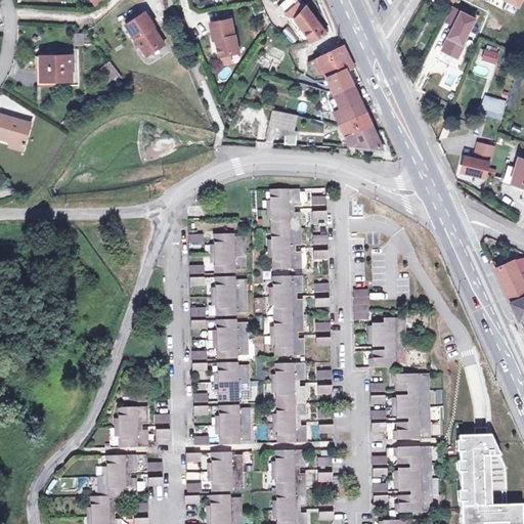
[(295,14),(304,3),(299,0),(281,0),(277,6),(287,13),(291,9),(295,14)]
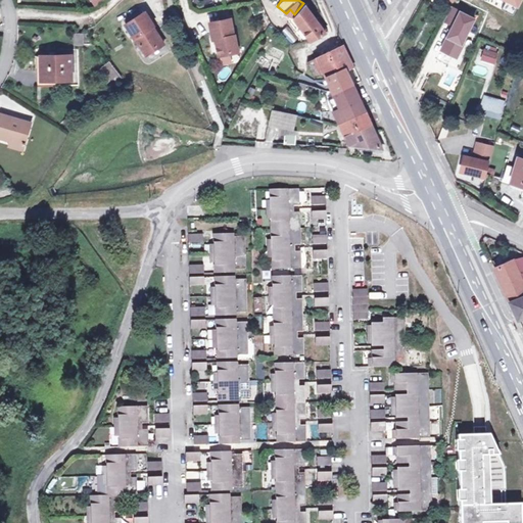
[(303,3),(294,14),(300,24),(308,36),(323,29),(304,2),(303,3)]
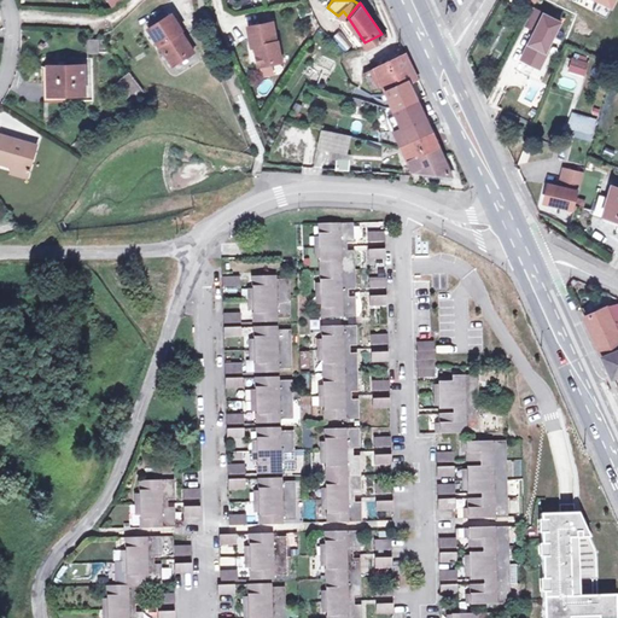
[(338,16),(350,31),(355,28),(348,17),(343,11),(338,16)]
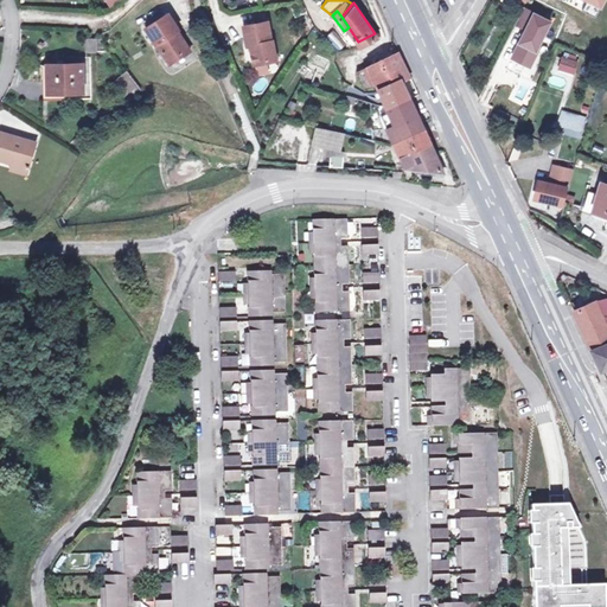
[(513,52),(529,16),(519,12),(505,49),(513,52)]
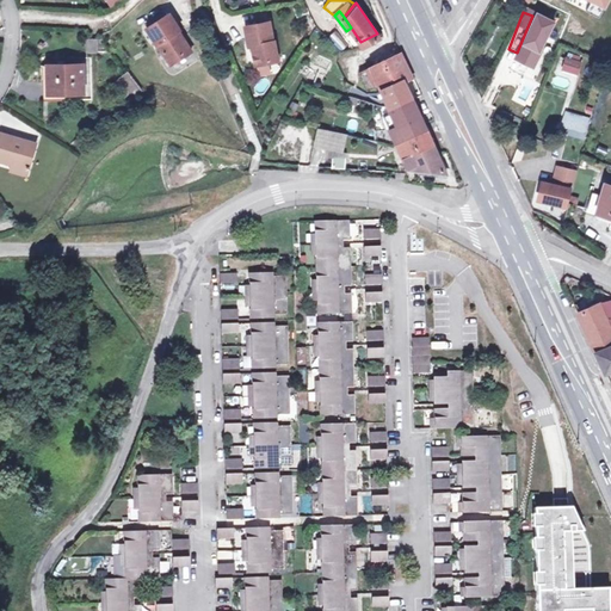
[(555,23),(537,13),(514,60),(534,68),(555,23)]
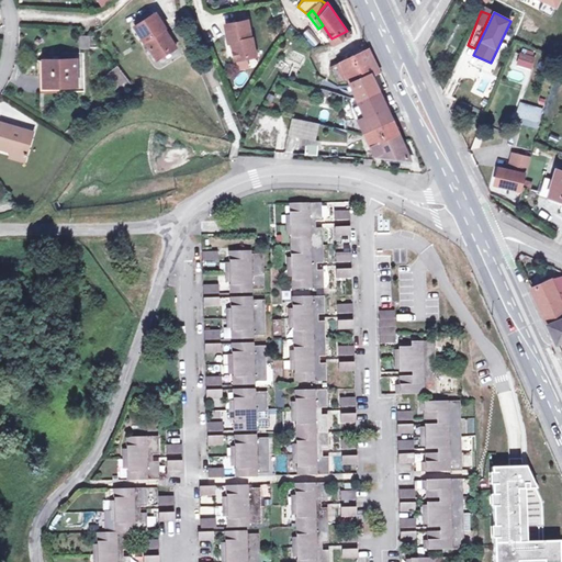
[(170,47),(159,29),(160,27),(150,13),(128,25),(138,41),(139,40),(152,59),(170,47)]
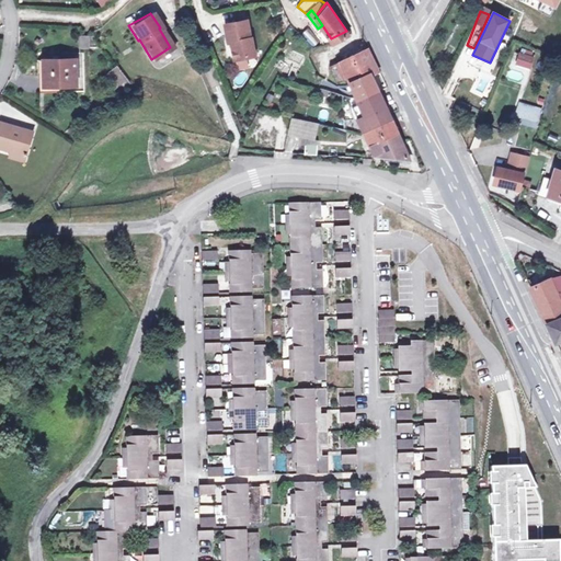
[(227,44),(229,44),(232,61),(253,57),(250,38),(249,39),(245,22),(224,25),(227,44)]
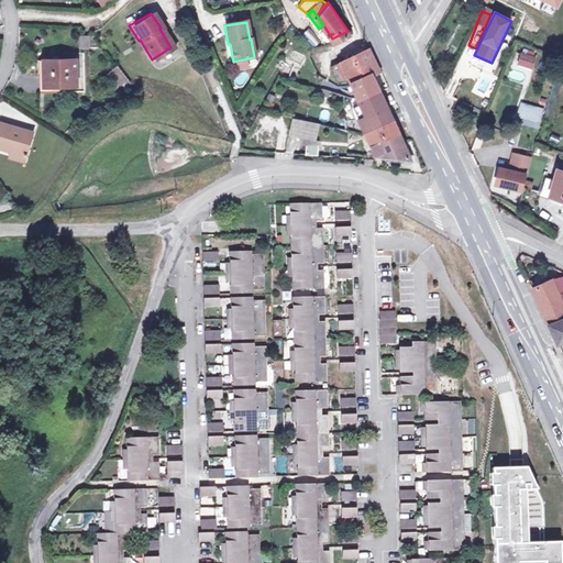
[(74,44),(86,44),(85,33),(73,33),(74,44)]
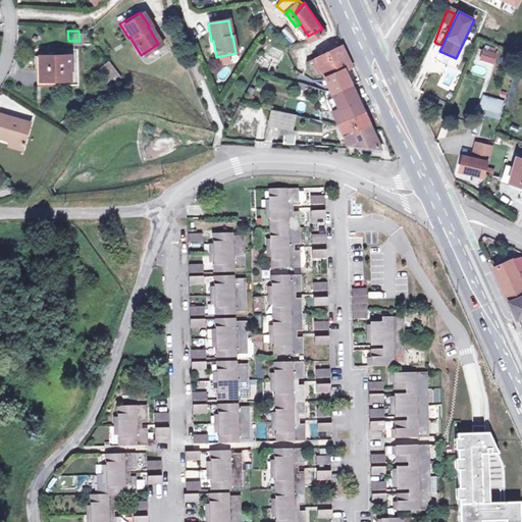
[(325,47),(324,47),(333,68),(324,72),(330,86),(331,89),(351,81),(344,67),(350,64),(340,41),(325,47)]
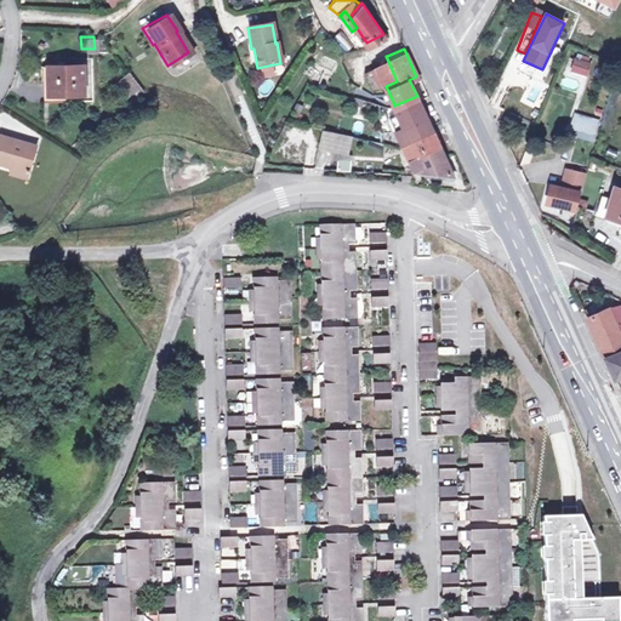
[(382,78),(386,86),(397,81),(386,56),(375,61),(376,66),(382,78)]
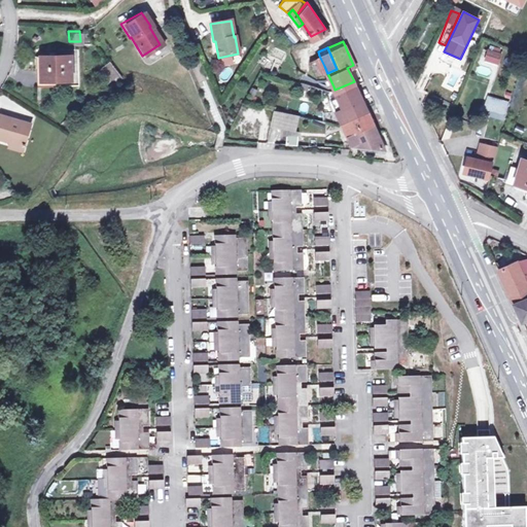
[(494,63),(498,53),(489,49),(486,60),(494,63)]
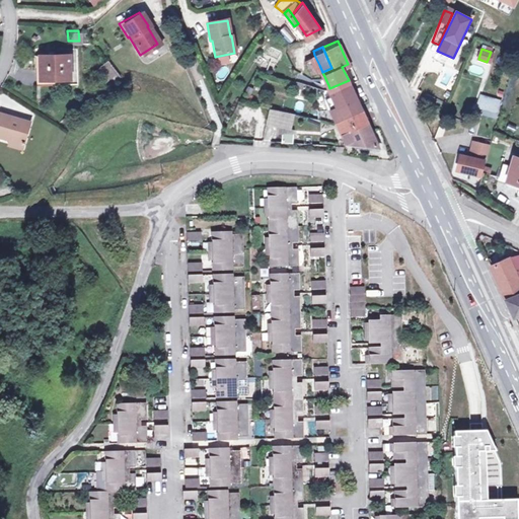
[(42,71),(72,71),(73,50),(42,50),(42,71)]
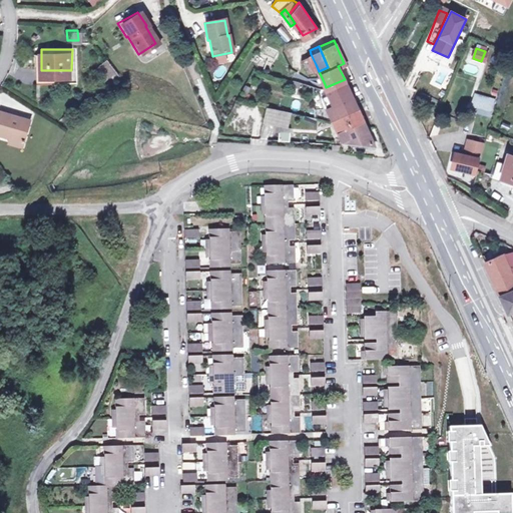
[(305,68),(316,64),(311,54),(301,58),(305,68)]
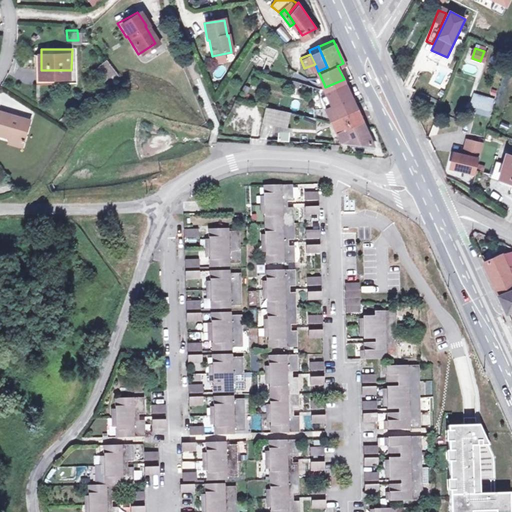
[(107,73),(114,67),(105,55),(98,61),(107,73)]
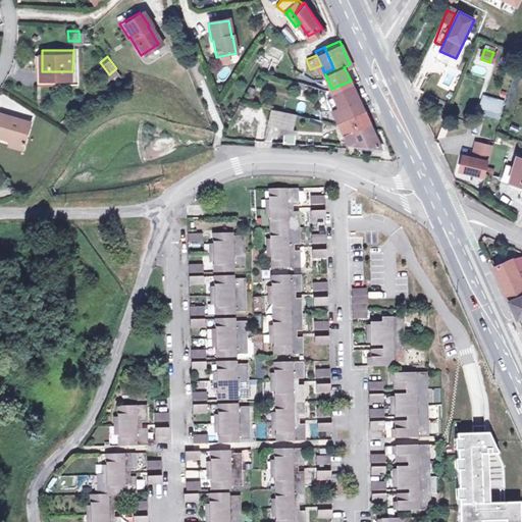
[(329,101),(340,119),(365,108),(351,81),(331,89),(335,98),(329,101)]
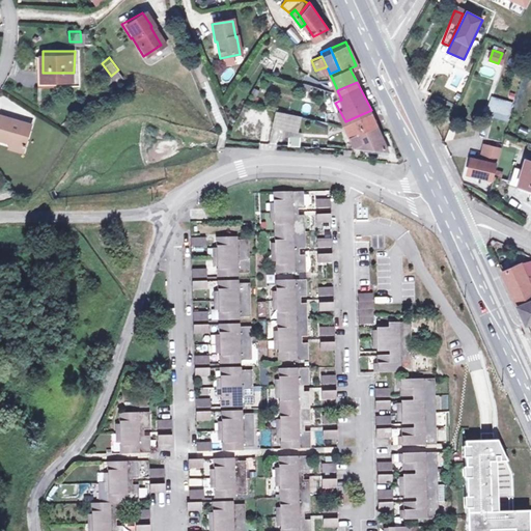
[(509,105),(491,100),(488,108),(507,114),(509,105)]
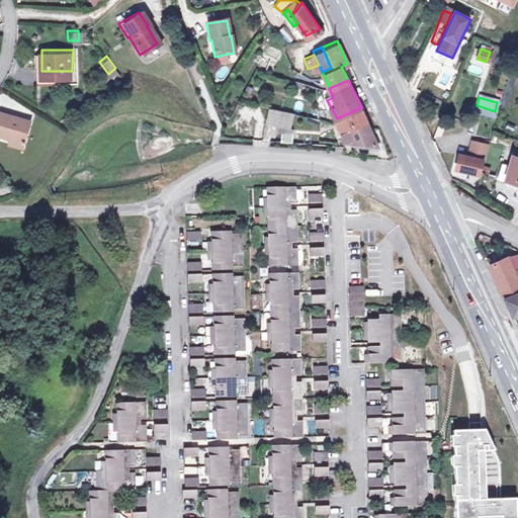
[(265,120),(258,118),(261,108),(236,100),(227,131),(251,138),(251,136),(260,139),(265,120)]
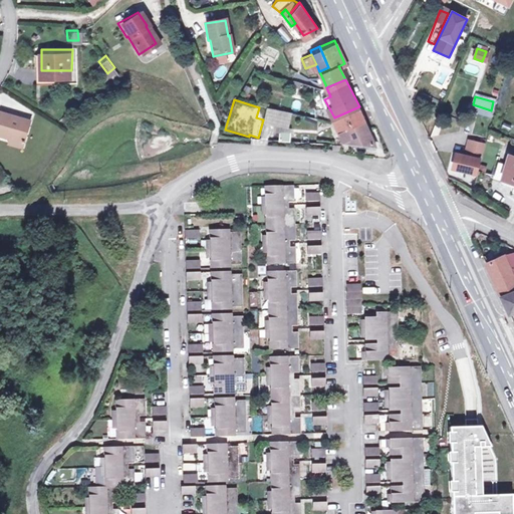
[(278,106),(270,104),(265,117),(274,119),(278,106)]
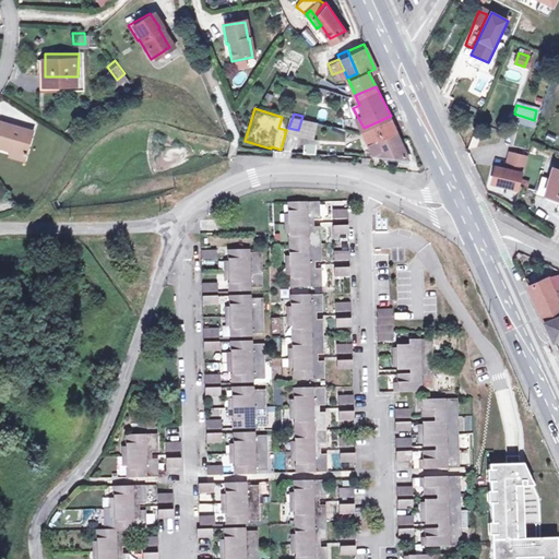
[(317,119),(302,116),(298,130),(299,138),(305,139),(316,140),(316,135),(313,134),(317,119)]
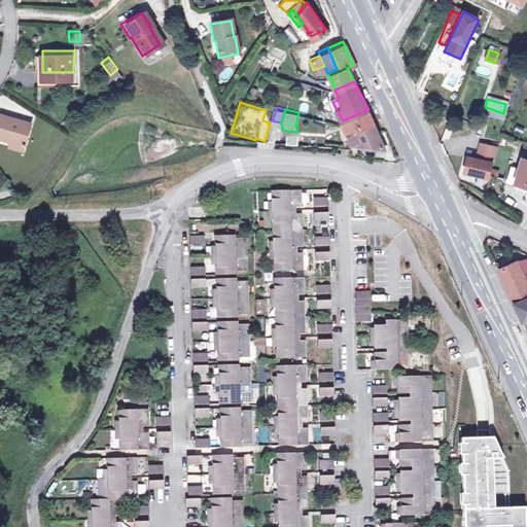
[(343,120),(348,132),(375,119),(369,109),(343,120)]
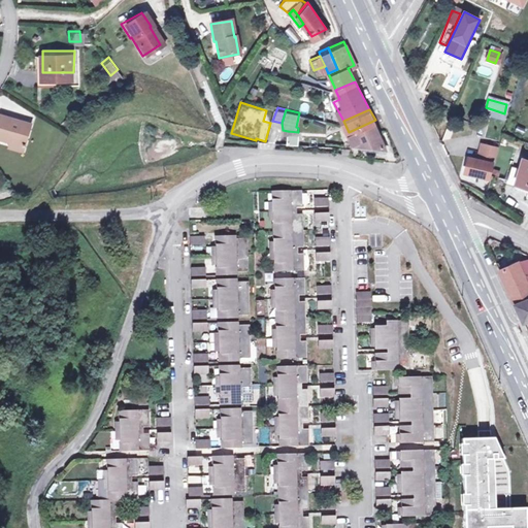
[(0,125),(0,132),(8,135),(26,140),(31,120),(3,112),(0,125)]
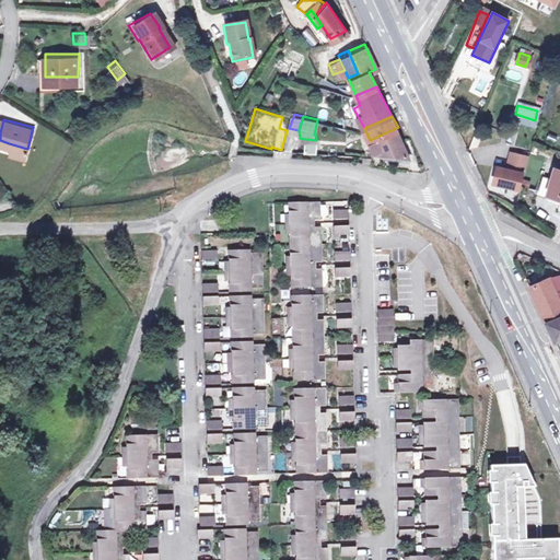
[(398,127),(370,140),(369,141),(373,151),(405,153),(405,156),(413,158),(398,127)]
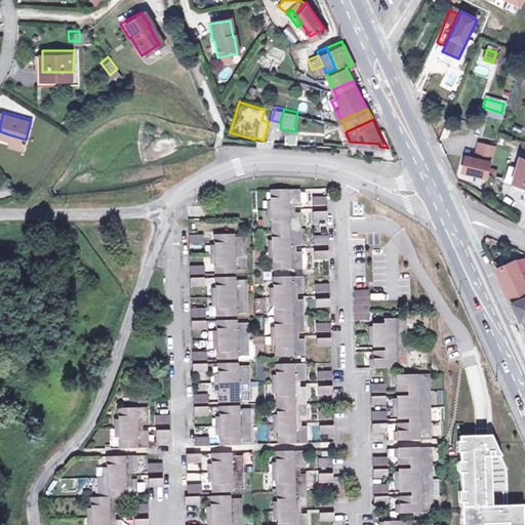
[(285,138),(295,139),(296,131),(286,130),(285,138)]
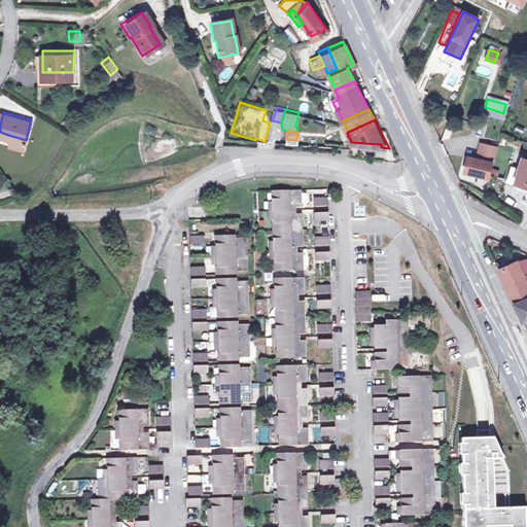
[(8,135),(0,132),(0,143),(5,145),(8,135)]
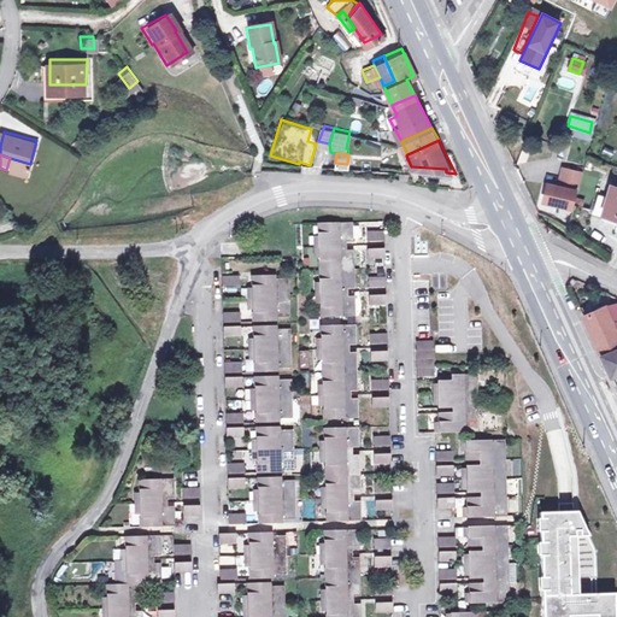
[(575,191),(580,172),(560,168),(556,184),(545,182),(540,201),(570,209),(575,191)]
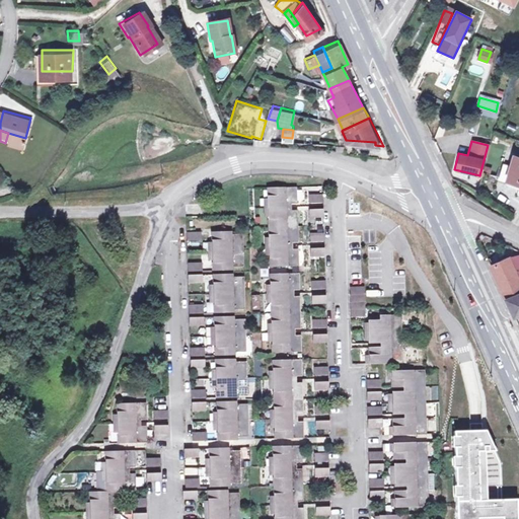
[(518,157),(511,155),(509,166),(505,179),(518,182),(518,157)]
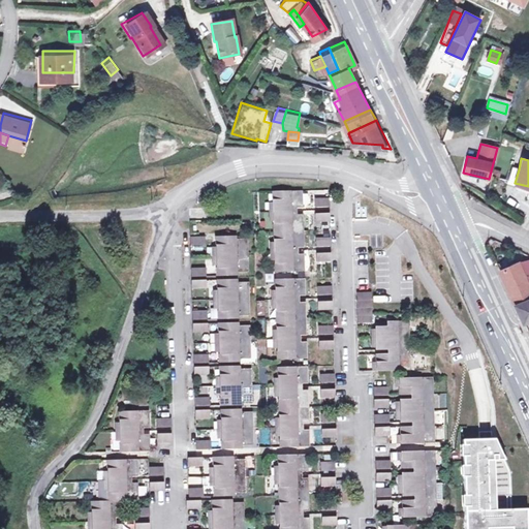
[(515,183),(519,169),(509,166),(506,180),(515,183)]
